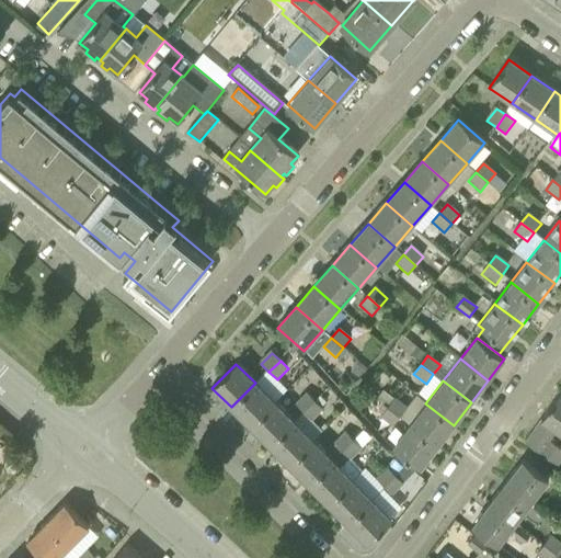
[(231,407),(251,426),(275,402),(255,383),(231,407)]
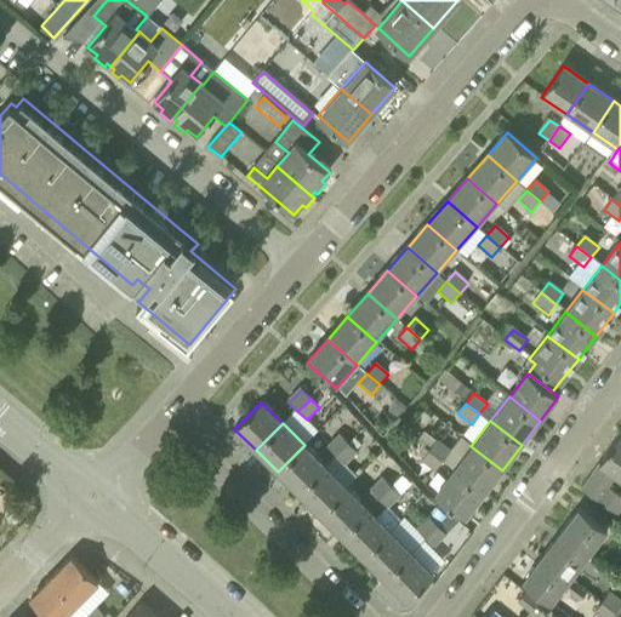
[(616,476),(620,479),(620,433),(599,464),(581,491),(598,503),(609,487),(616,476)]
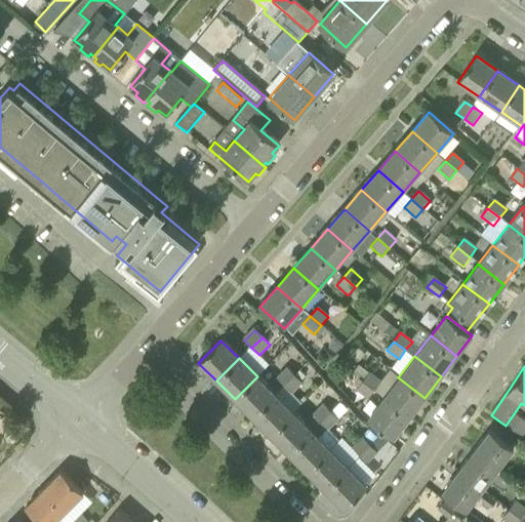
[(284,387),(294,375),(287,368),(276,378),(284,387)]
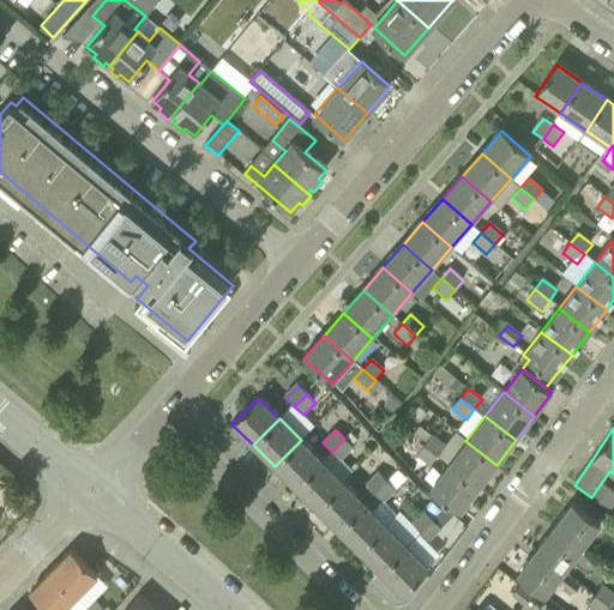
[(425,446),(439,457),(446,446),(432,435),(425,446)]
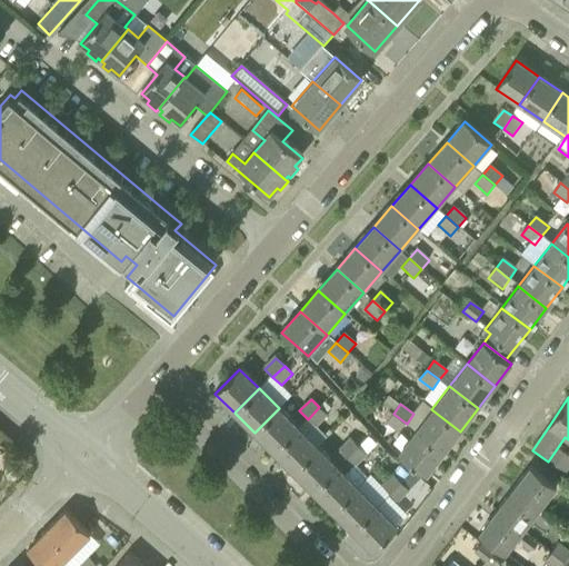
[(319,407),(308,419),(317,427),(328,416),(319,407)]
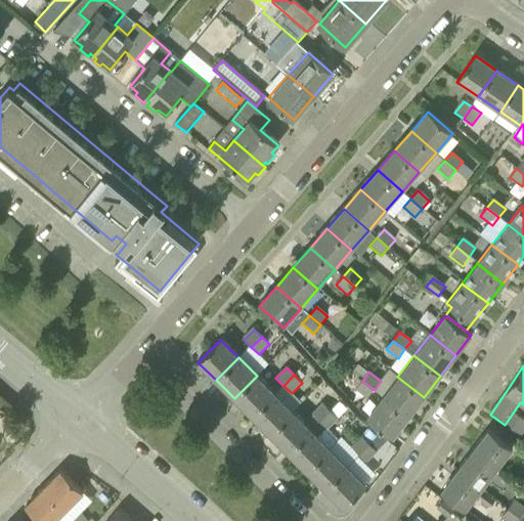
[(234,398),(253,417),(275,394),(257,376),(234,398)]
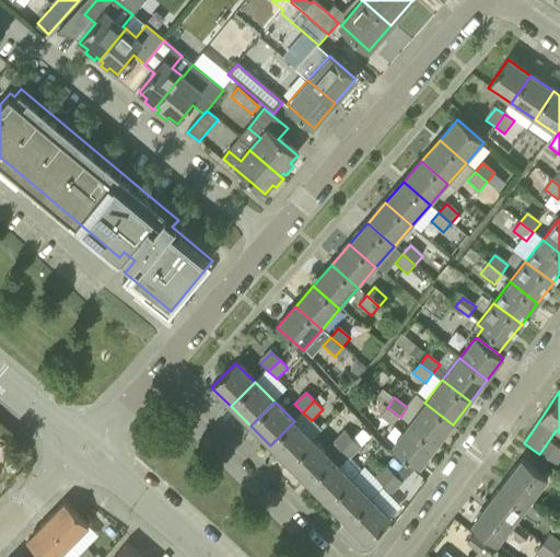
[(409,424),(436,445),(453,425),(424,403),(409,424)]
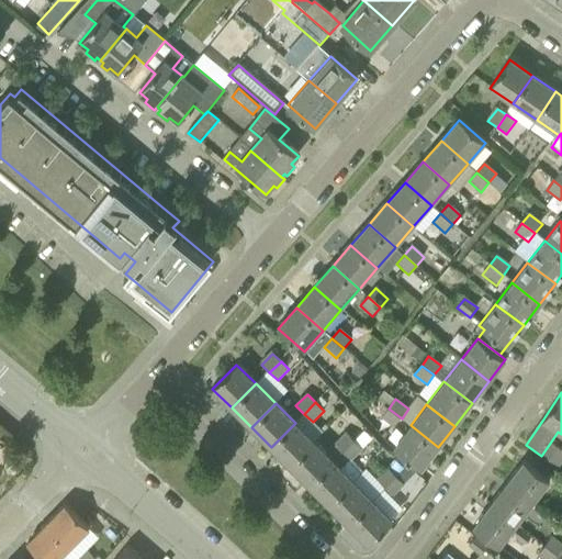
[(394,427),(402,418),(389,409),(381,417),(394,427)]
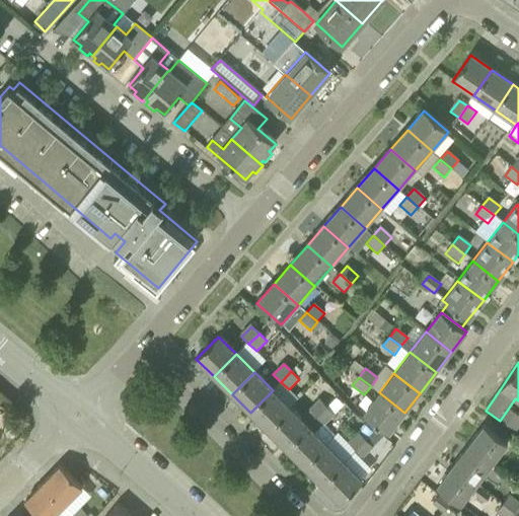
[(250,413),(268,431),(291,409),(273,390),(250,413)]
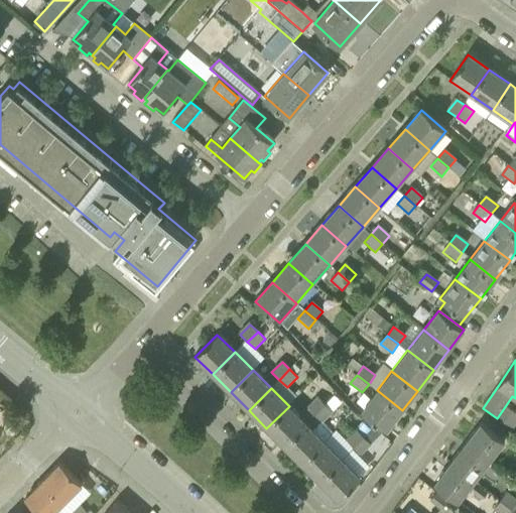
[(402,410),(377,390),(361,411),(386,431),(402,410)]
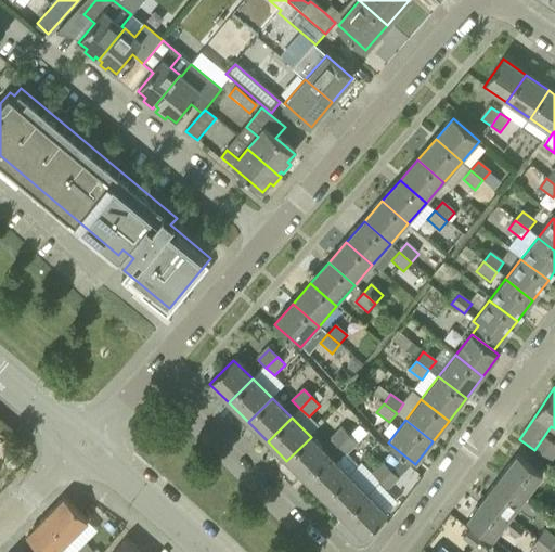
[(339,447),(350,436),(343,427),(331,439),(332,440),(339,447)]
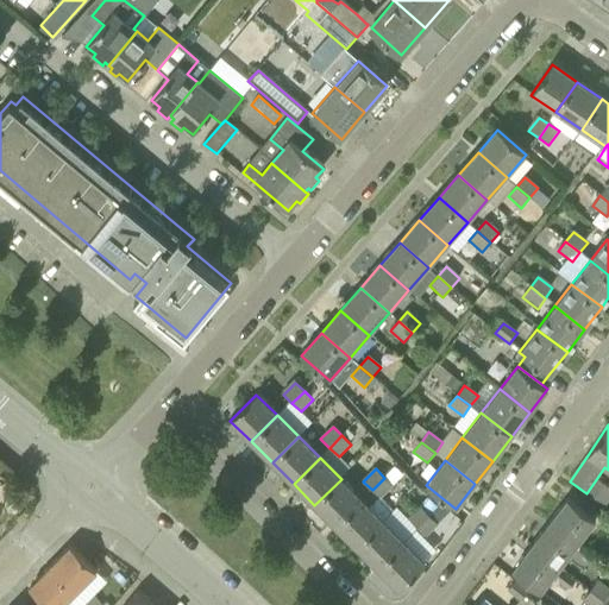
[(384,478),(372,490),(381,499),(393,487),(384,478)]
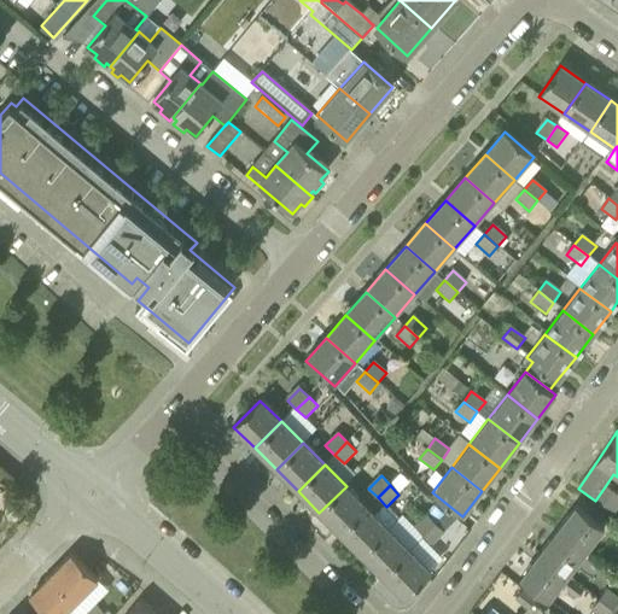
[(606,485),(595,501),(605,507),(614,492),(606,485)]
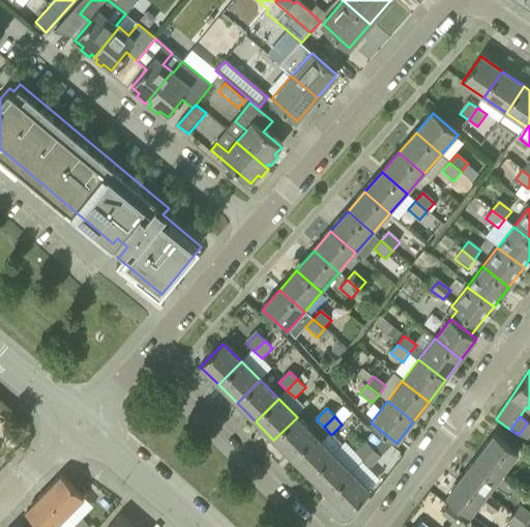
[(273,440),(292,459),(315,436),(297,417),(273,440)]
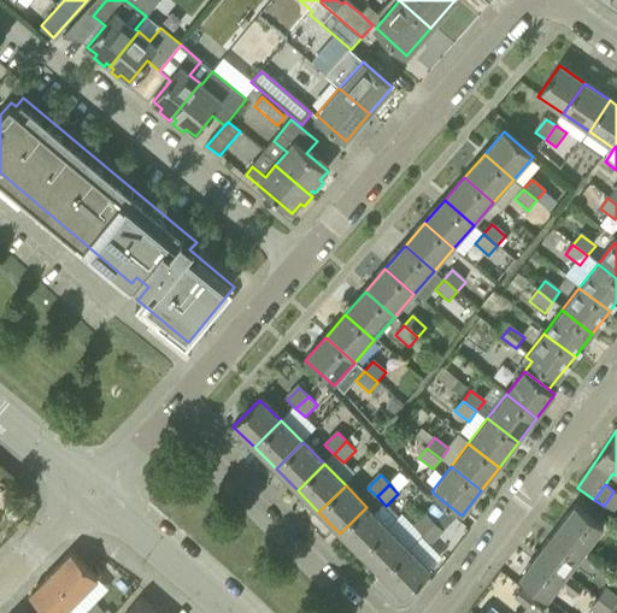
[(616,493),(613,491),(604,506),(613,512),(616,506),(616,493)]
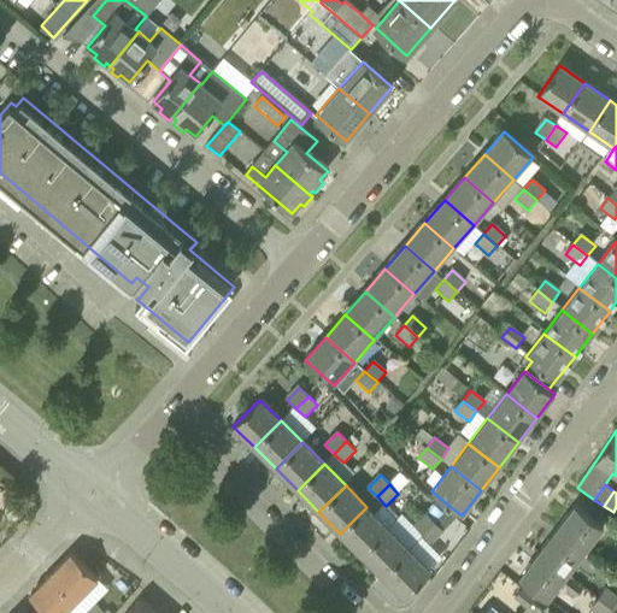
[(557,530),(586,553),(605,528),(576,506),(557,530)]
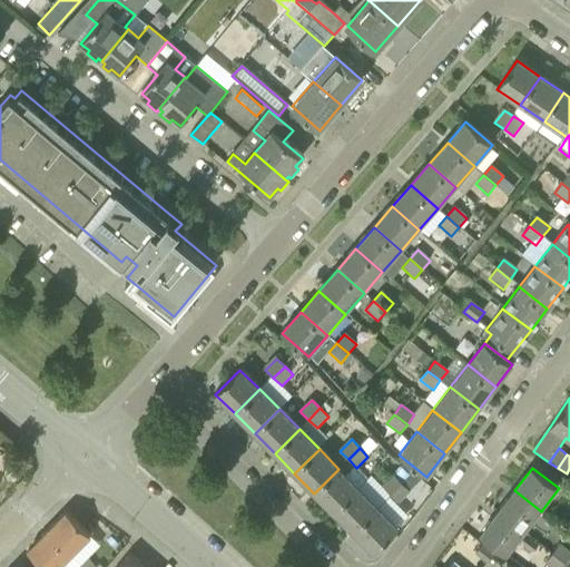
[(314,494),(334,514),(359,489),(338,469),(314,494)]
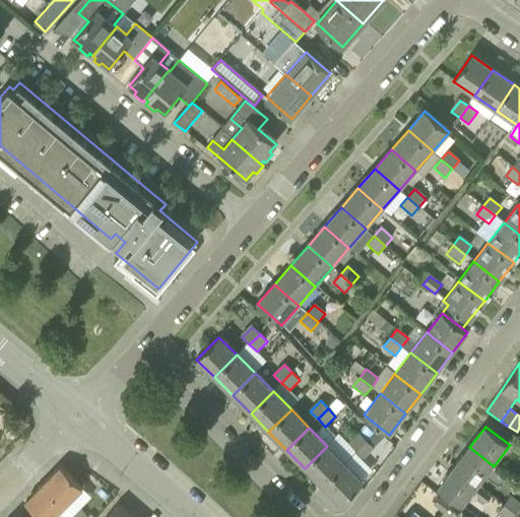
[(356,452),(367,442),(359,434),(348,444),(356,452)]
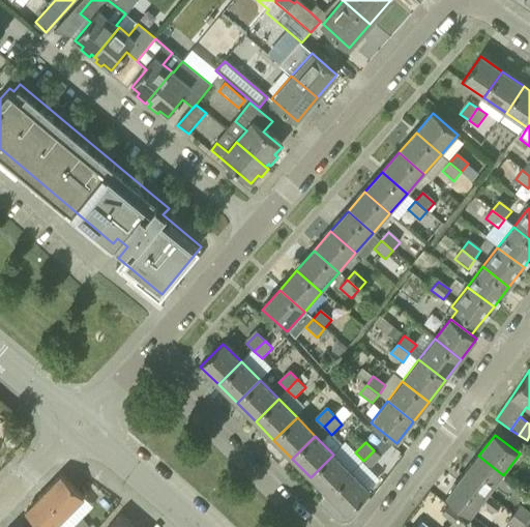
[(374,450),(363,461),(371,468),(380,458),(381,458),(380,457),(374,450)]
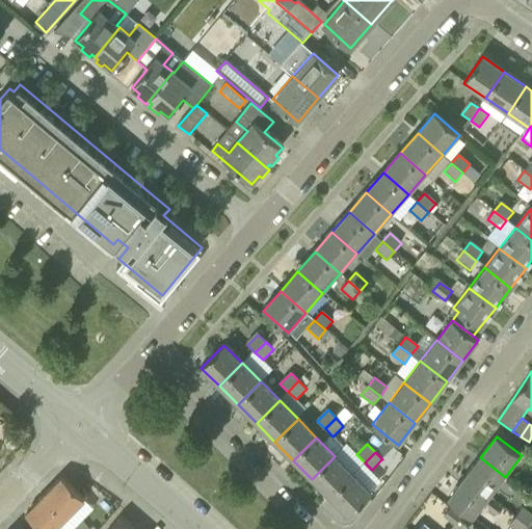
[(312,479),(330,497),(353,474),(335,456),(312,479)]
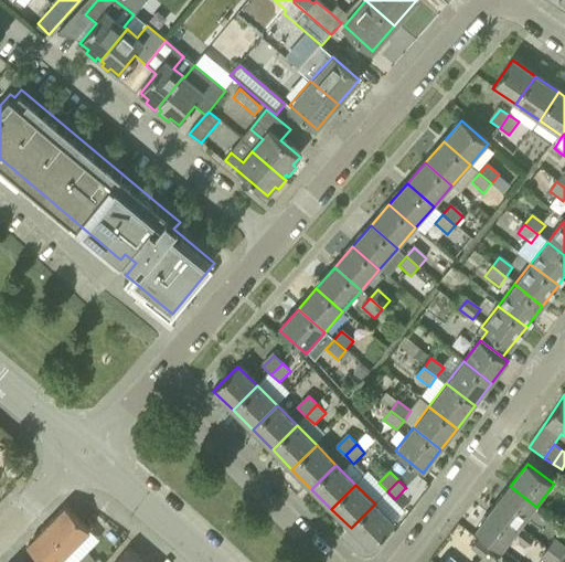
[(519,529),(536,507),(510,486),(493,508),(519,529)]
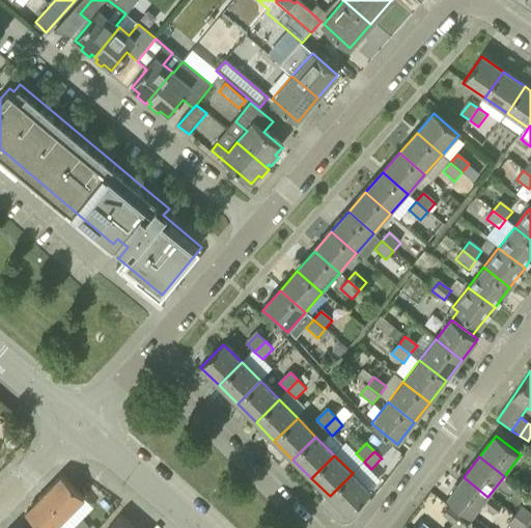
[(353,473),(330,496),(347,515),(371,492),(353,473)]
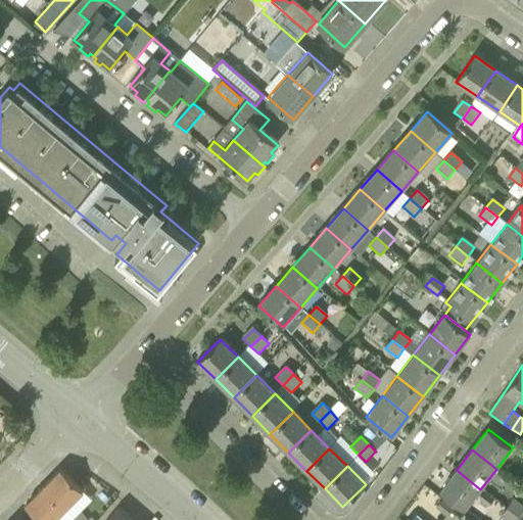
[(43,488),(65,510),(73,503),(84,491),(61,470),(43,488)]
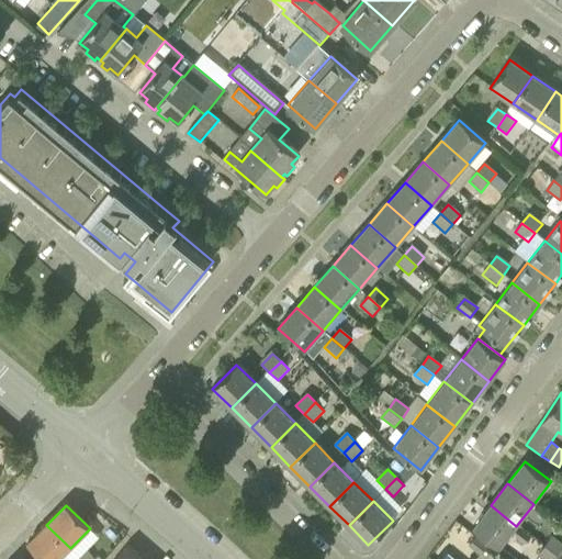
[(516,526),(491,505),(473,528),(499,548),(516,526)]
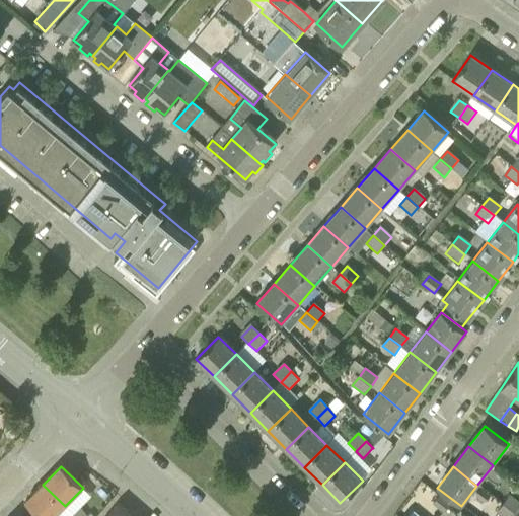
[(55,515),(65,506),(43,485),(25,502),(40,515),(55,515)]
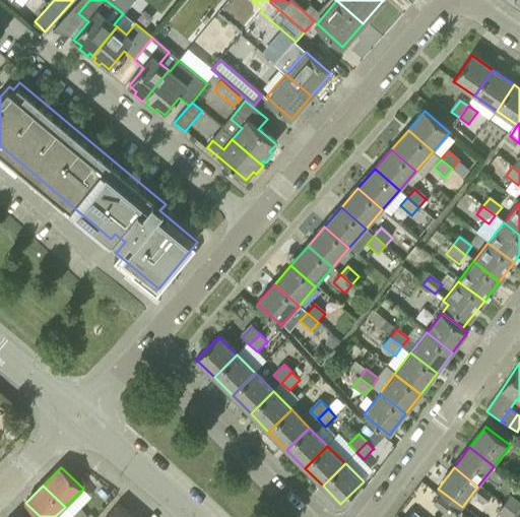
[(504,505),(515,514),(519,507),(519,503),(510,496),(504,505)]
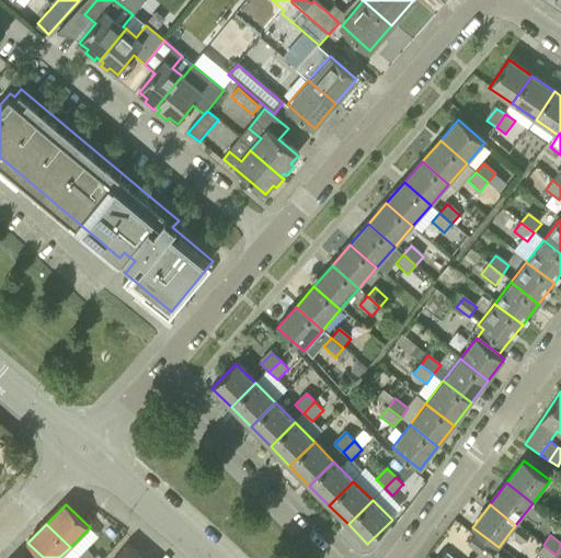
[(480,555),(487,546),(474,536),(468,545),(480,555)]
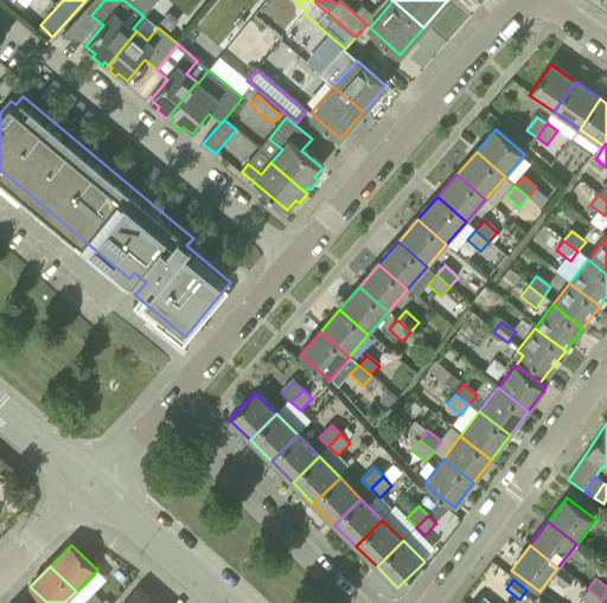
[(580,600),(583,602),(599,602),(601,600),(588,589),(580,600)]
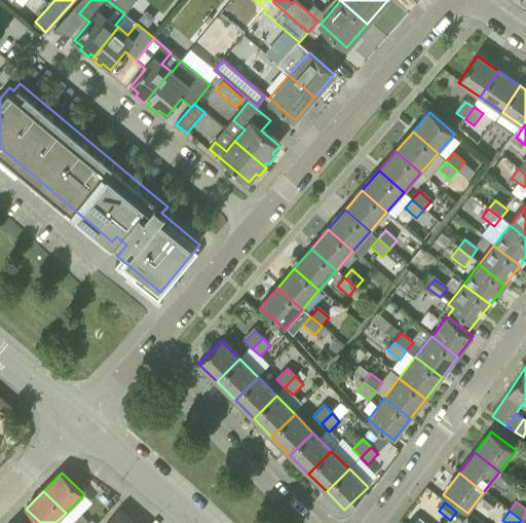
[(80,516),(78,513),(72,519),(76,522),(85,522),(80,516)]
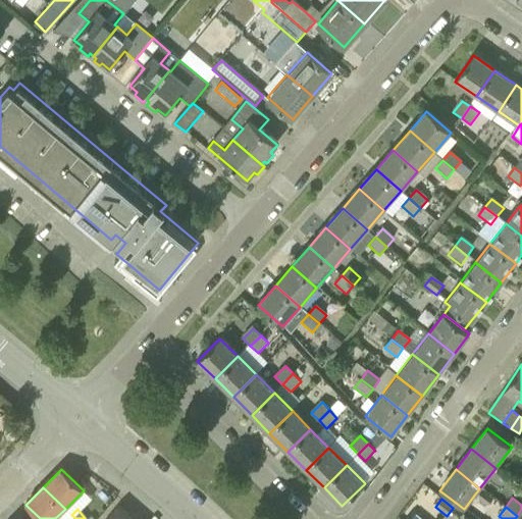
[(131,518),(119,509),(110,518),(131,518)]
